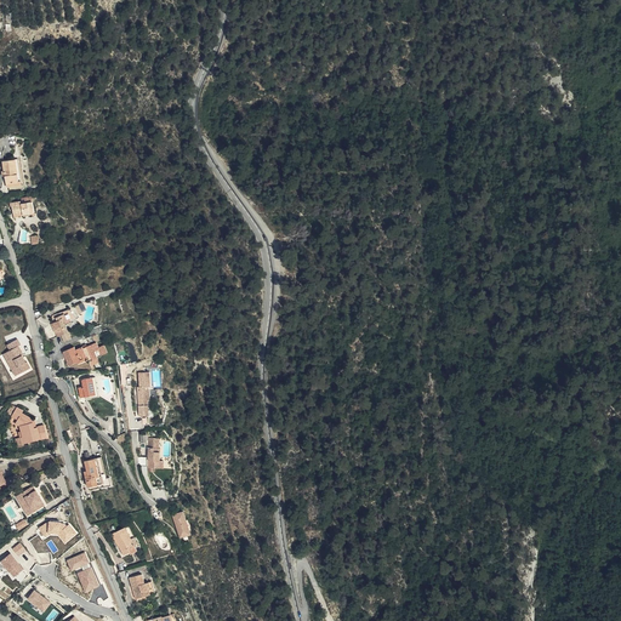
[(3,161),(6,183),(22,180),(18,159),(3,161)]
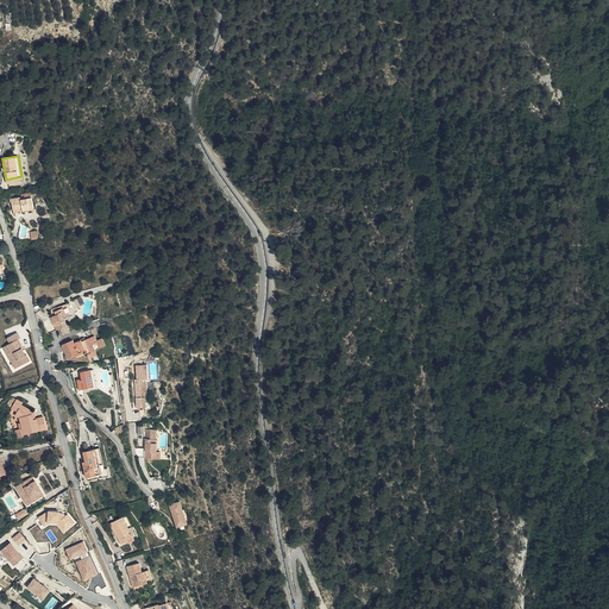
[(23,208),(23,211),(35,208),(32,198),(23,200),(20,200),(20,198),(12,199),(13,209),(23,208)]
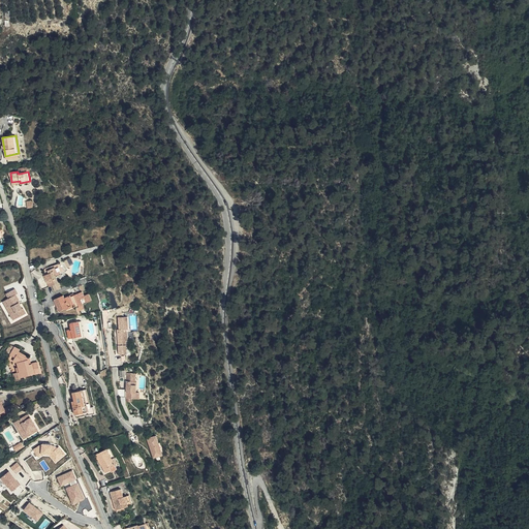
[(43,276),(49,287),(52,285),(58,283),(56,277),(55,274),(60,272),(61,271),(56,265),(54,266),(55,268),(47,271),(49,274),(43,276)]
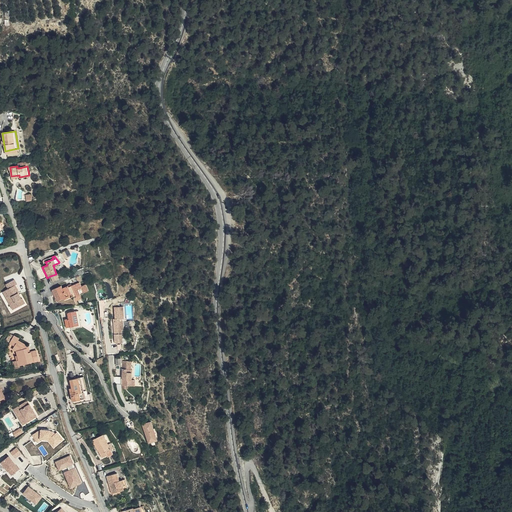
[(7,296),(14,309),(25,303),(23,299),(22,299),(18,292),(17,293),(16,290),(14,286),(16,285),(17,284),(14,279),(6,284),(9,288),(5,290),(8,295),(7,296)]
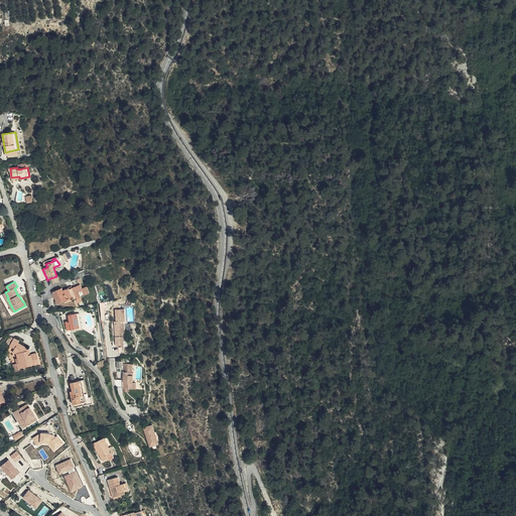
[(76,299),(82,297),(82,296),(91,292),(88,285),(83,287),(82,283),(80,284),(71,288),(70,287),(63,289),(62,287),(53,291),(58,302),(65,299),(68,298),(69,299),(75,297),(76,299)]
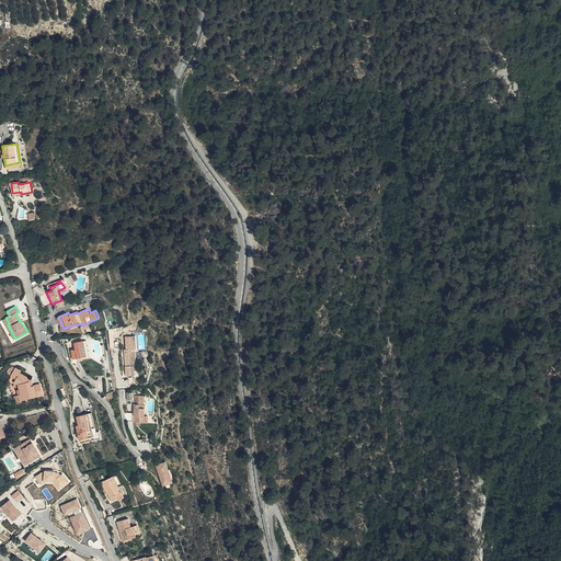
[(14,340),(15,339),(8,324),(6,325),(14,340)]
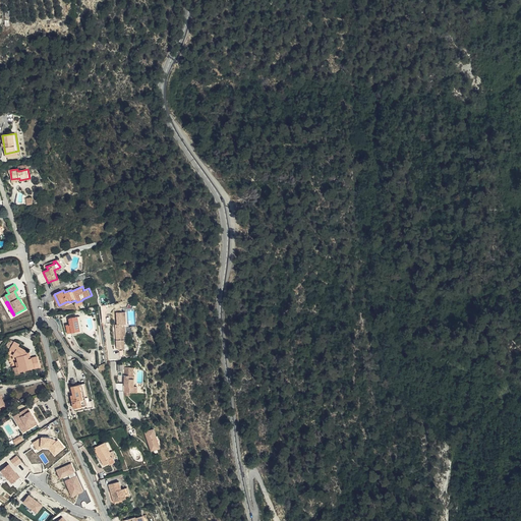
[(116,312),(117,325),(117,327),(115,327),(117,349),(124,348),(123,335),(122,335),(122,331),(123,331),(123,327),(121,327),(121,325),(125,324),(124,311),(116,312)]
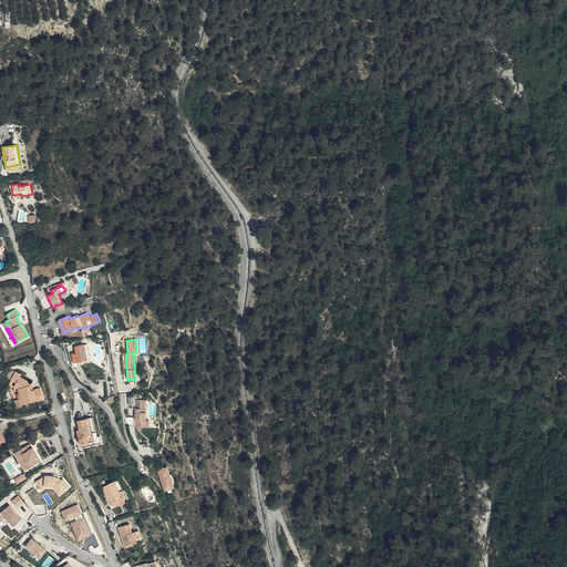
[(88,361),(84,344),(75,347),(76,353),(72,354),(73,363),(81,362),(82,362),(82,361),(88,361)]
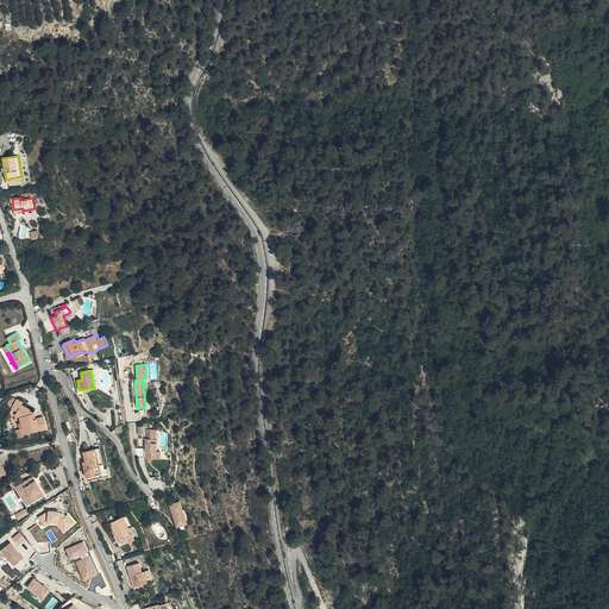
[(32,414),(33,412),(23,405),(24,402),(18,399),(12,408),(18,410),(16,415),(20,418),(23,428),(20,428),(23,435),(46,428),(43,416),(36,419),(33,419),(32,414)]
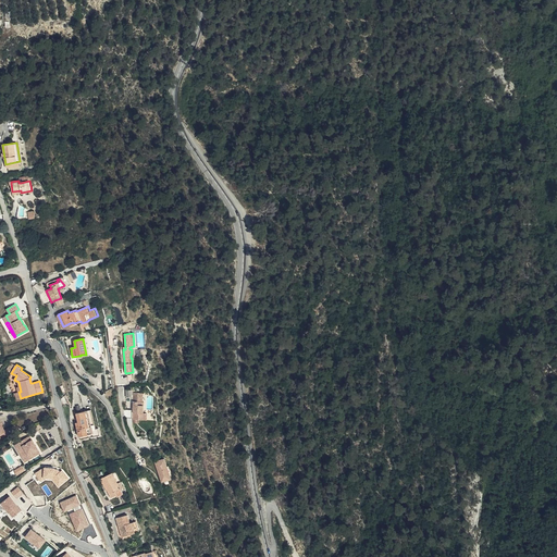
[(143,401),(143,397),(140,397),(140,393),(134,393),(133,401),(131,401),(131,409),(133,409),(133,420),(139,420),(141,420),(143,413),(144,401),(143,401)]
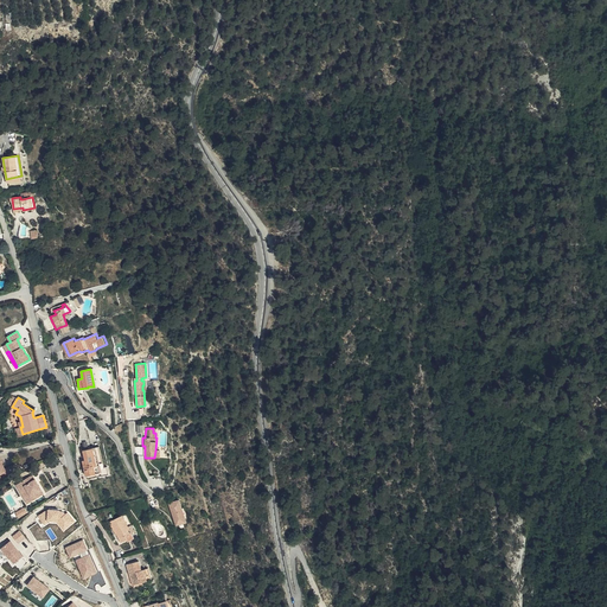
[(100,465),(101,468),(104,467),(98,447),(83,451),(85,460),(87,464),(84,465),(87,475),(96,473),(95,466),(100,465)]
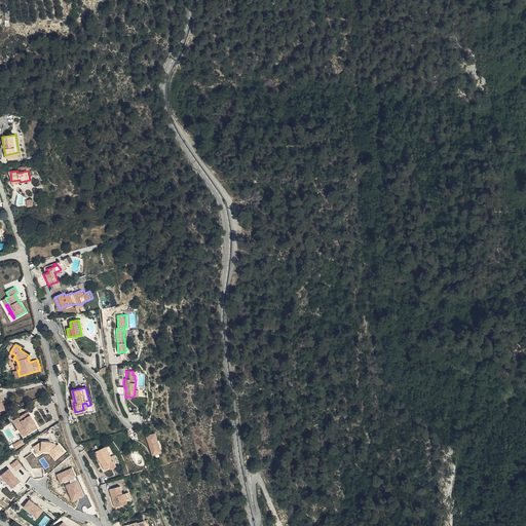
[(14,401),(19,408),(24,406),(20,398),(14,401)]
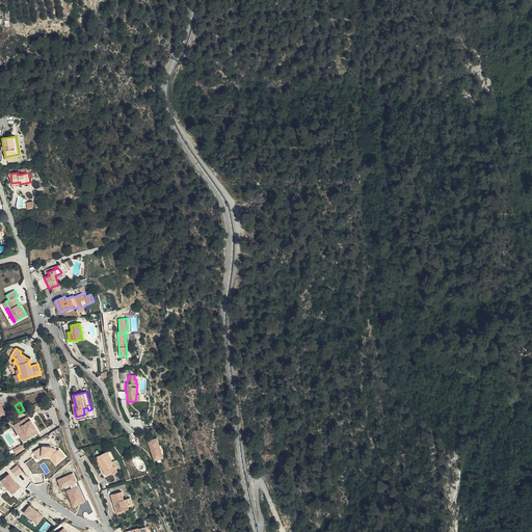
[(24,435),(27,440),(37,433),(35,430),(36,429),(31,421),(30,421),(28,417),(17,423),(19,427),(16,428),(21,437),(24,435)]
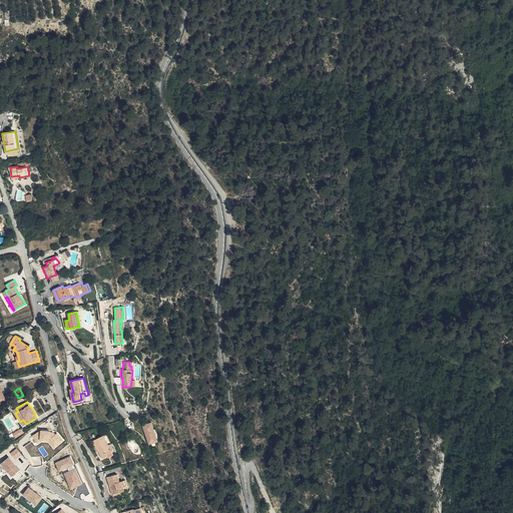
[(148,436),(147,437),(148,440),(149,439),(151,443),(158,440),(151,422),(143,425),(144,429),(146,429),(148,436)]
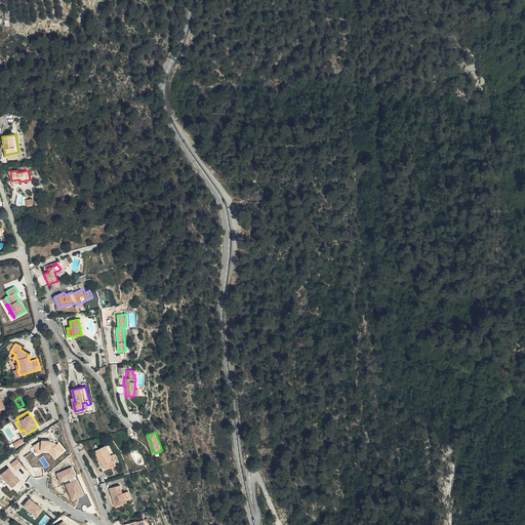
[(59,442),(57,443),(55,441),(52,441),(52,440),(43,439),(34,445),(39,453),(43,450),(50,451),(56,458),(66,450),(59,442)]
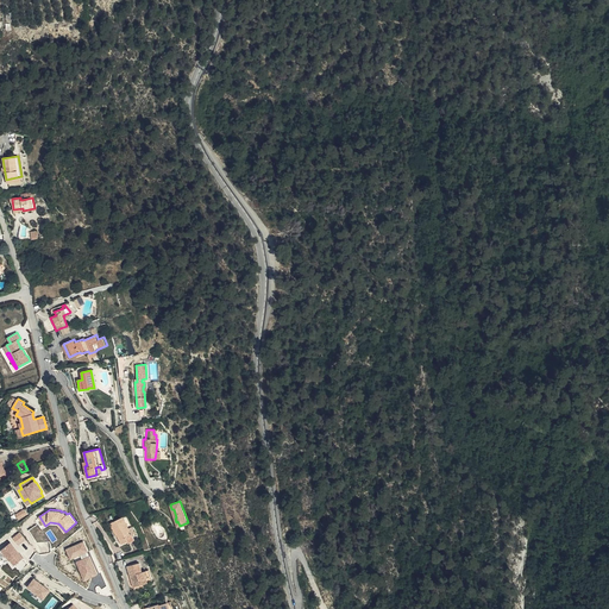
[(110,523),(114,533),(115,532),(118,537),(123,544),(127,541),(129,541),(126,538),(132,534),(135,533),(132,527),(129,528),(123,518),(110,523)]
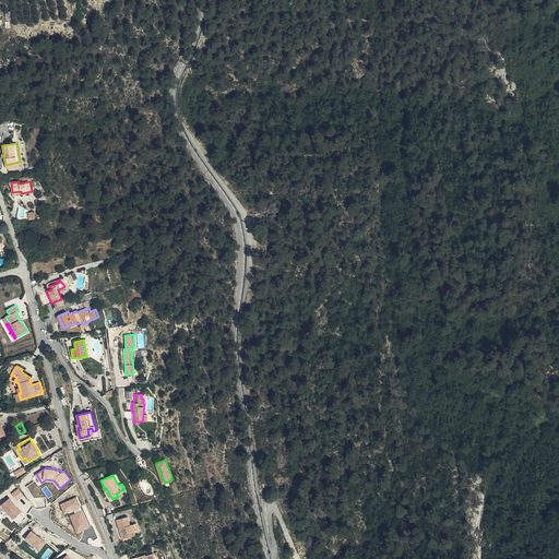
[(19,488),(13,492),(18,499),(24,495),(19,488)]
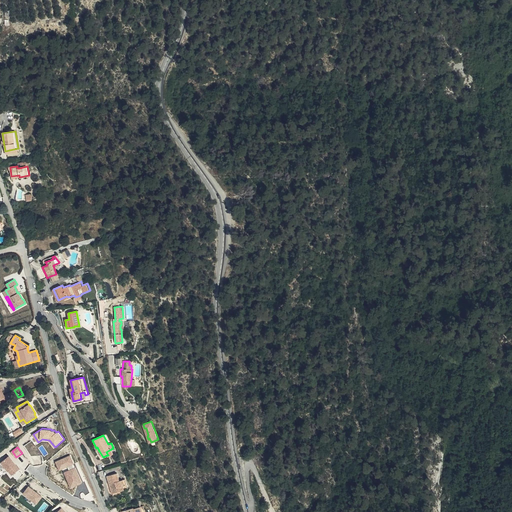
[(71,454),(56,461),(60,469),(75,463),(71,454)]
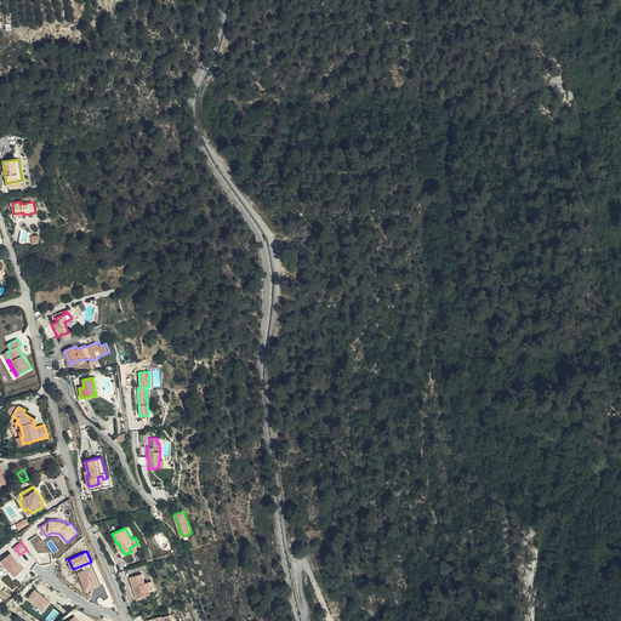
[(24,568),(12,552),(3,559),(15,575),(24,568)]
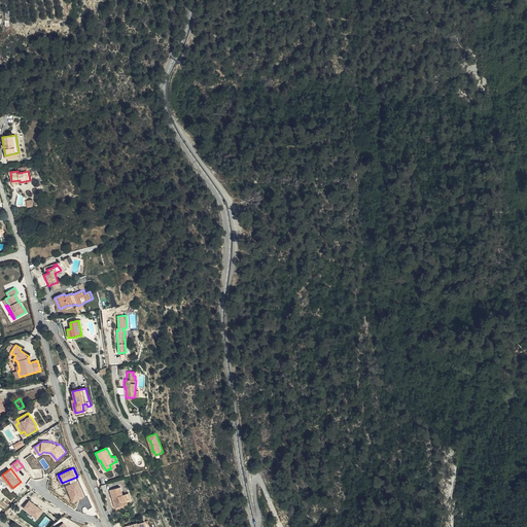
[(85,496),(78,481),(67,485),(74,500),(85,496)]
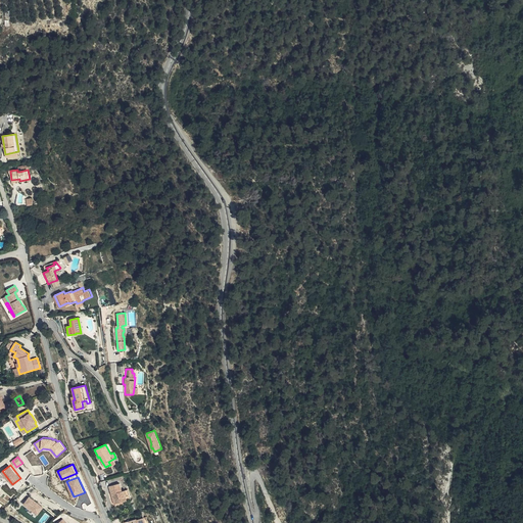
[(131,500),(128,489),(123,491),(120,483),(109,486),(114,505),(131,500)]
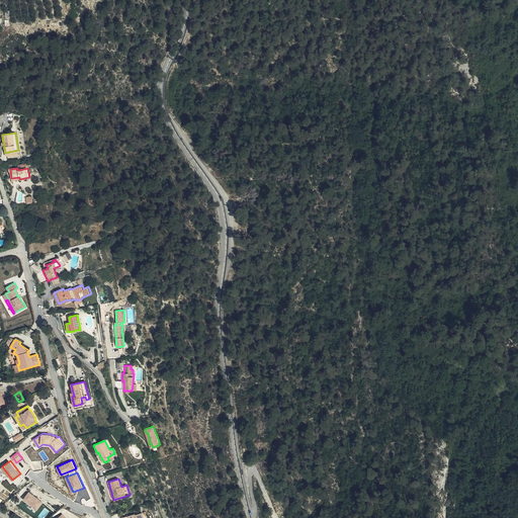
[(44,502),(29,491),(24,498),(38,509),(44,502)]
